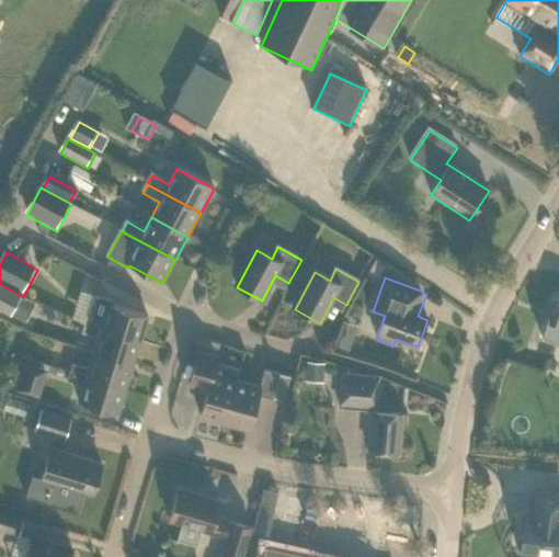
[(0,310),(12,317),(23,297),(0,284),(0,310)]
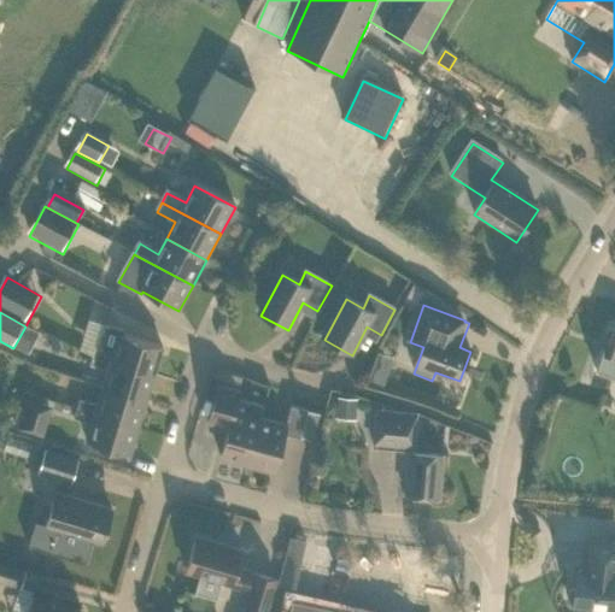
[(105,325),(94,359),(154,377),(163,349),(126,337),(128,333),(105,325)]
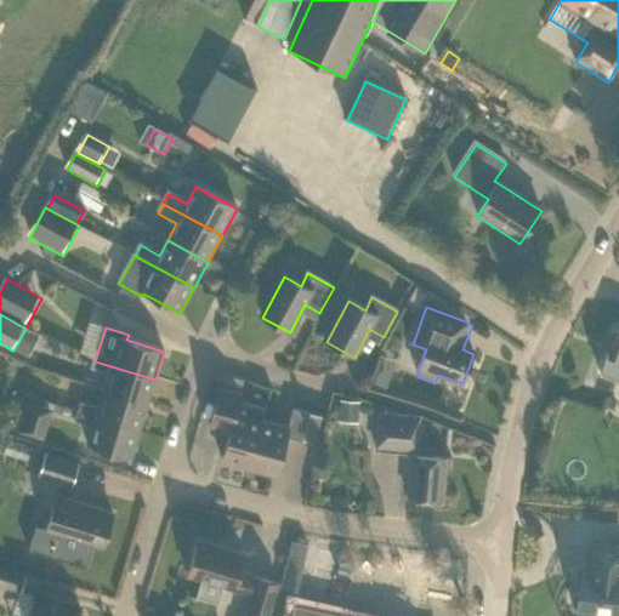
[(618,336),(612,357),(608,355),(601,377),(618,383),(618,336)]
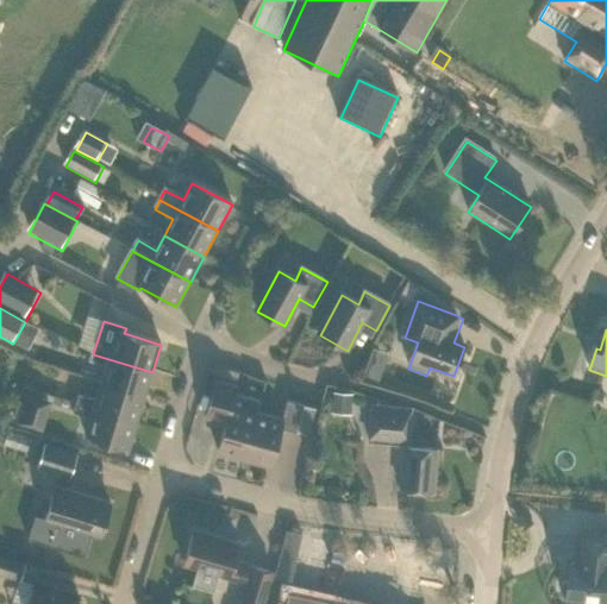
[(108,367),(104,385),(144,398),(152,372),(93,354),(91,363),(108,367)]
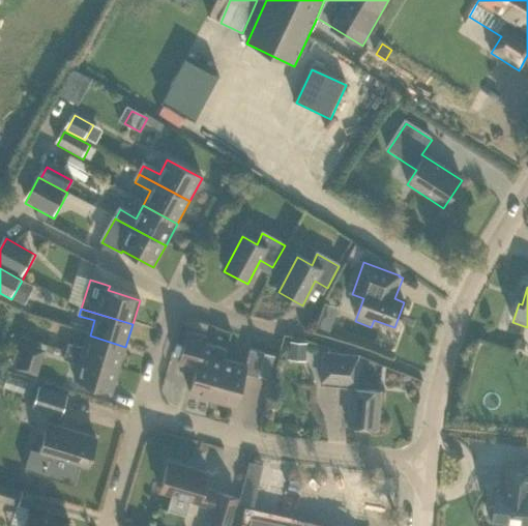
[(191,396),(212,402),(224,362),(227,351),(205,345),(206,339),(188,333),(180,367),(197,371),(191,396)]
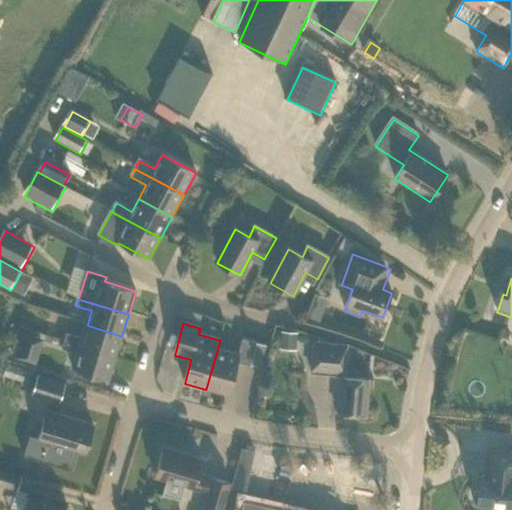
[(67,335),(65,342),(115,358),(121,336),(87,325),(82,339),(67,335)]
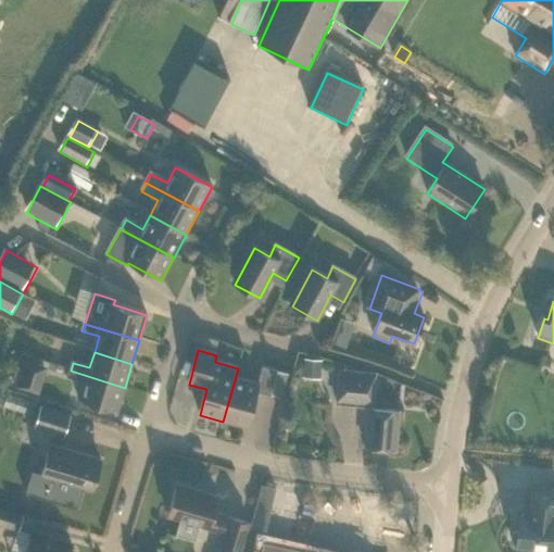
[(322,381),(324,363),(306,361),(304,380),(322,381)]
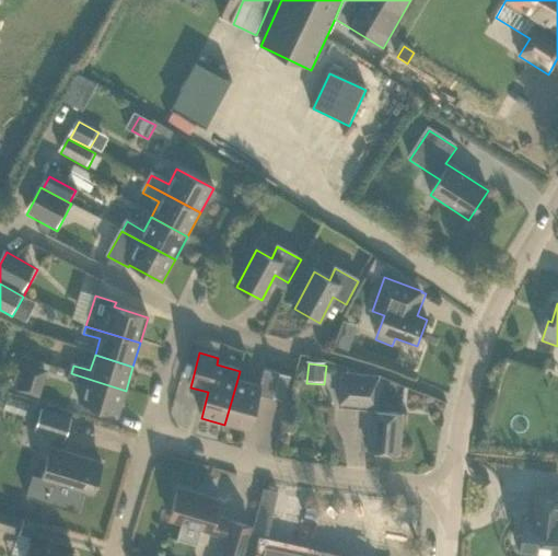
[(42,383),(34,381),(37,369),(26,366),(19,391),(38,397),(42,383)]
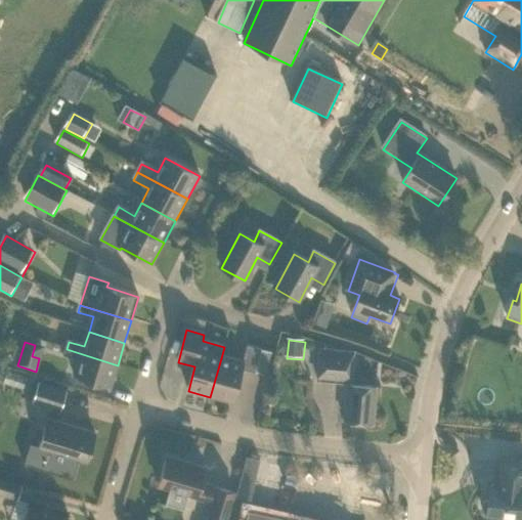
[(221,358),(210,397),(232,403),(242,371),(256,375),(262,351),(248,347),(244,364),(221,358)]
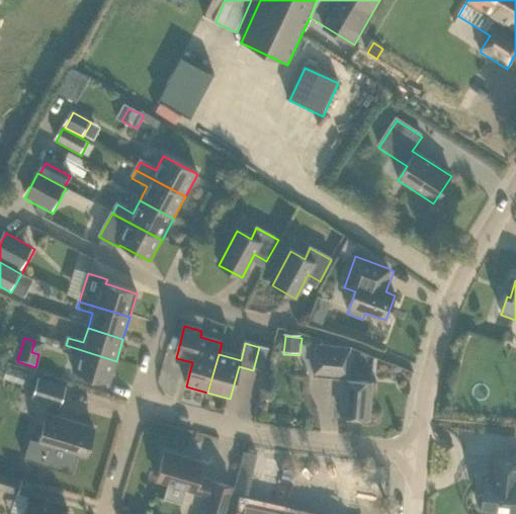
[(109,384),(116,361),(66,345),(66,346),(64,353),(79,358),(74,373),(109,384)]
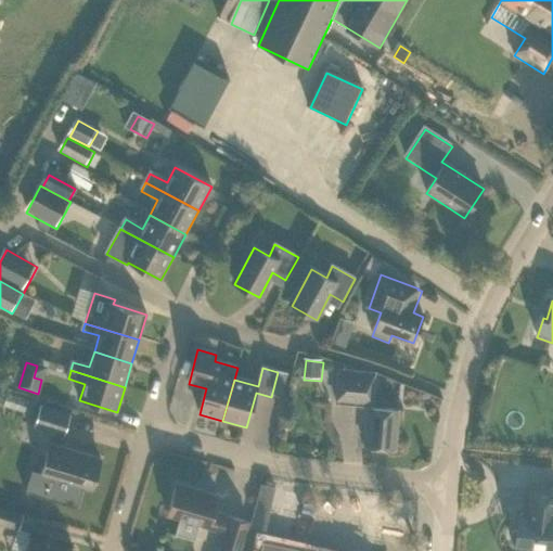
[(339,373),(337,402),(372,406),(372,401),(373,402),(375,376),(339,373)]
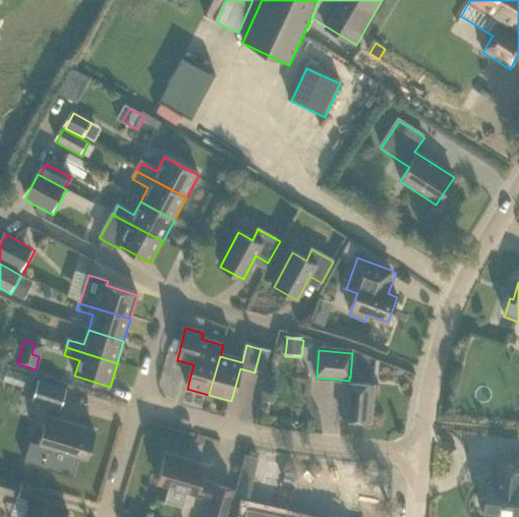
[(34,402),(62,411),(69,391),(41,382),(34,402)]
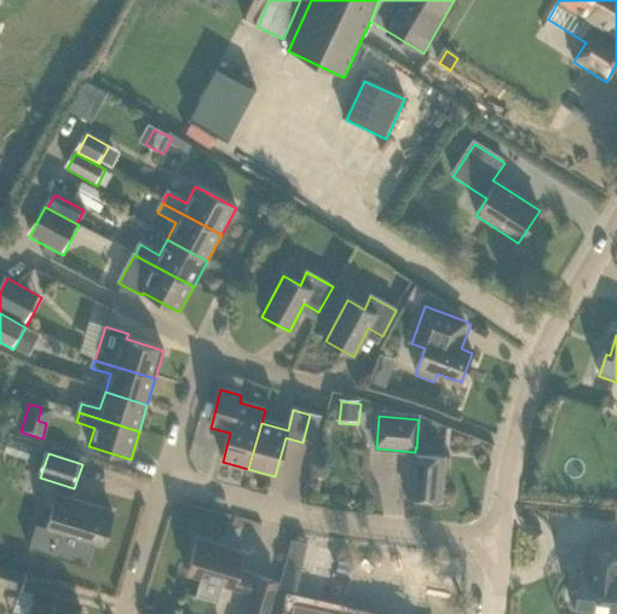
[(411,456),(408,498),(442,502),(445,459),(411,456)]
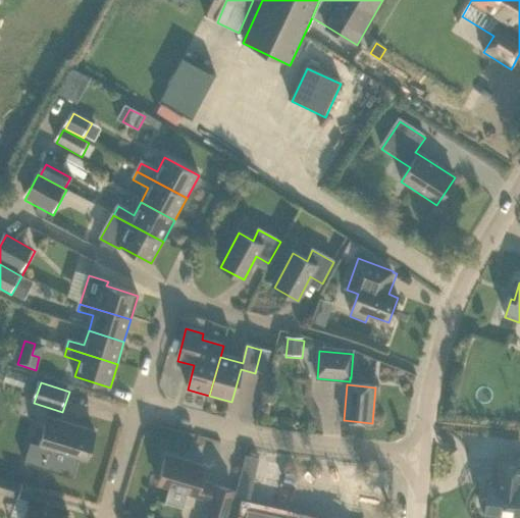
[(40,448),(87,462),(96,433),(48,419),(40,448)]
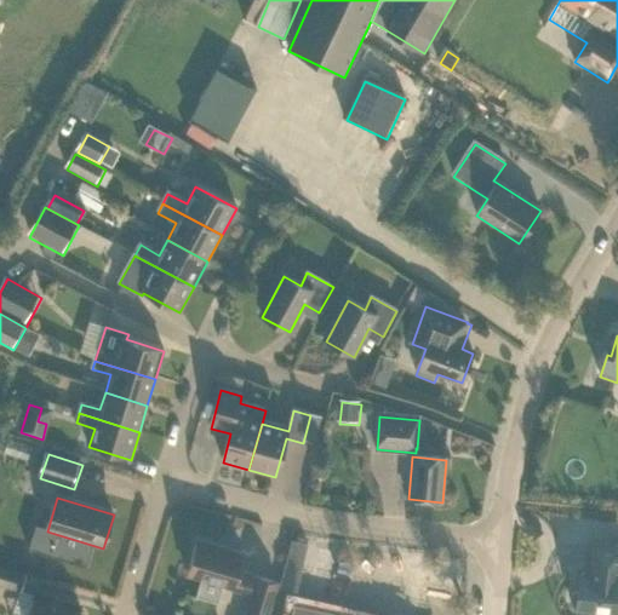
[(224,587),(249,595),(253,578),(239,574),(244,557),(198,542),(188,576),(202,580),(196,599),(219,605),(224,587)]
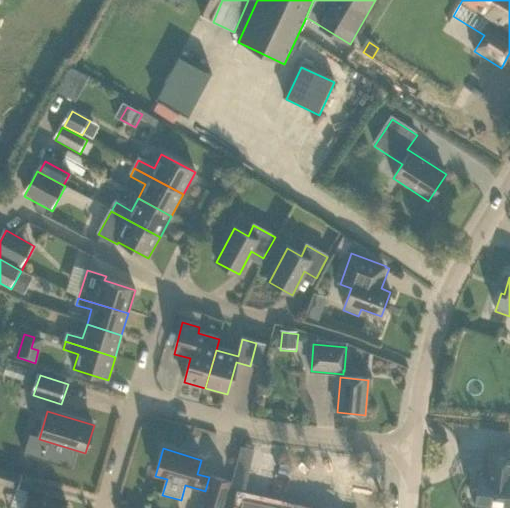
[(509,453),(489,451),(486,477),(478,476),(477,490),(473,492),(472,496),(472,501),(475,503),(475,506),(484,507),(509,507),(509,453)]
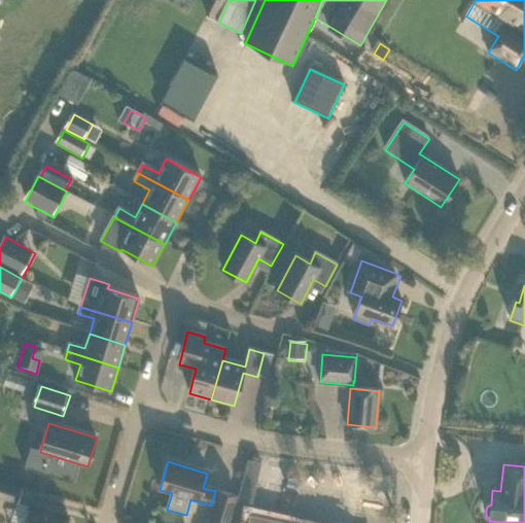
[(258,483),(245,480),(237,509),(250,513),(258,483)]
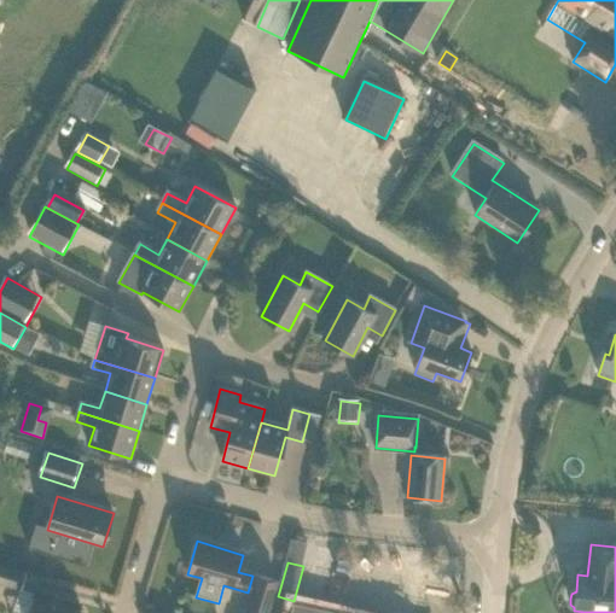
[(0,584),(23,591),(27,574),(0,567),(0,584)]
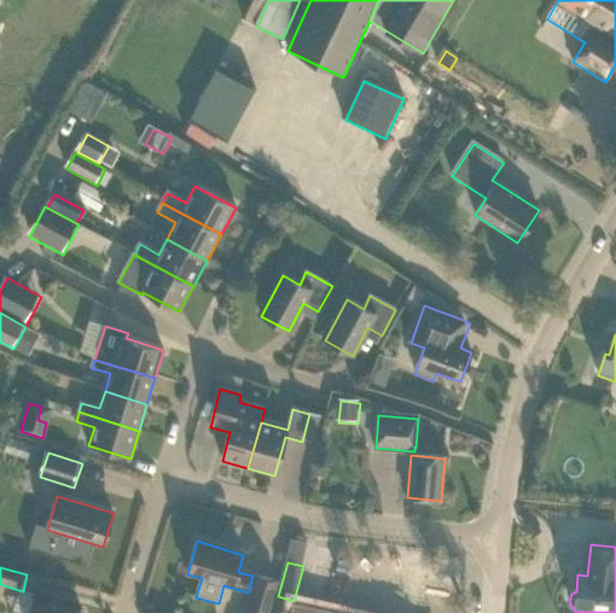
[(269,612),(279,583),(256,576),(244,612),(269,612)]
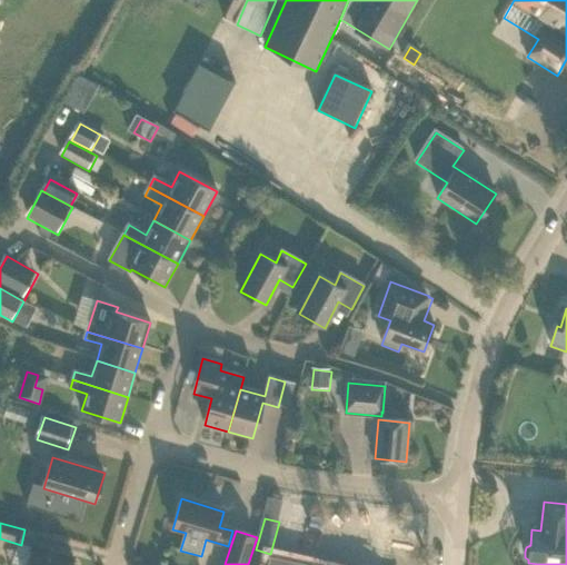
[(73,564),(75,559),(32,547),(27,564),(73,564)]
